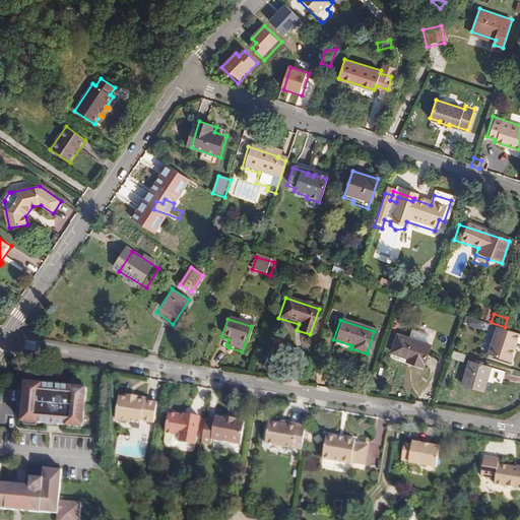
[(519,334),(499,328),(489,358),(513,365),(519,344),(519,334)]
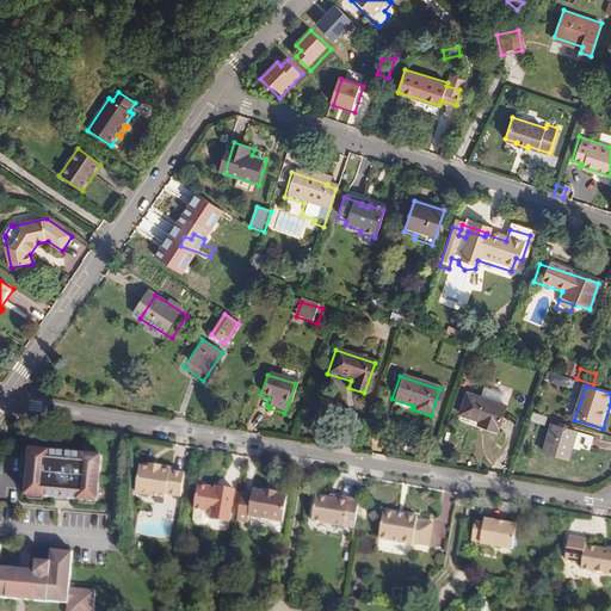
[(463,396),(456,415),(480,423),(479,426),(493,432),(501,408),(498,407),(501,397),(482,392),(479,401),(463,396)]
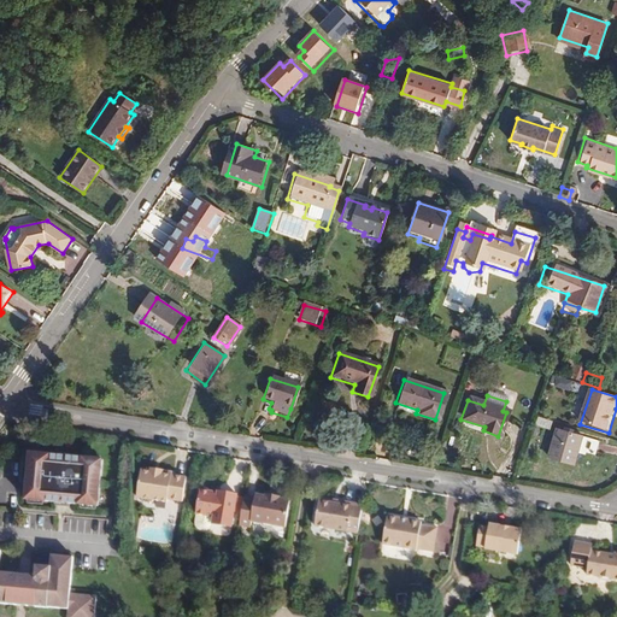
[(539,417),(536,425),(551,430),(553,422),(539,417)]
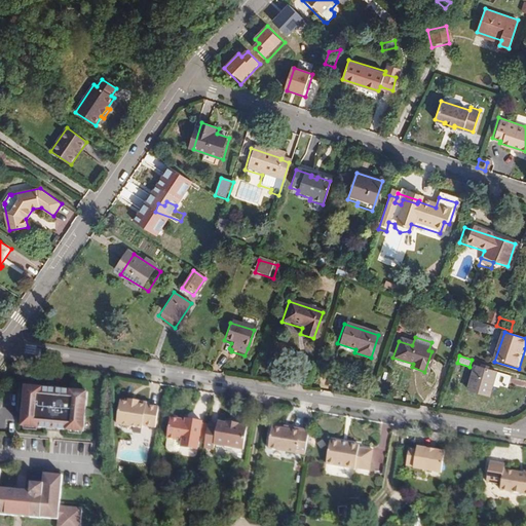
[(499,373),(475,366),(467,391),(492,398),(499,373)]
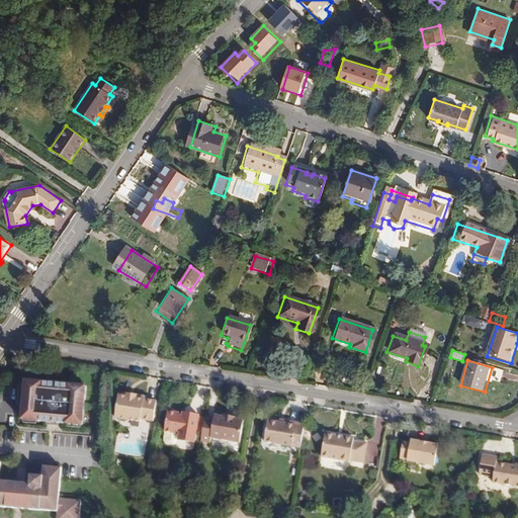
[(74,425),(38,384),(25,383),(22,421),(46,423),(46,417),(54,418),(54,423),(74,425)]
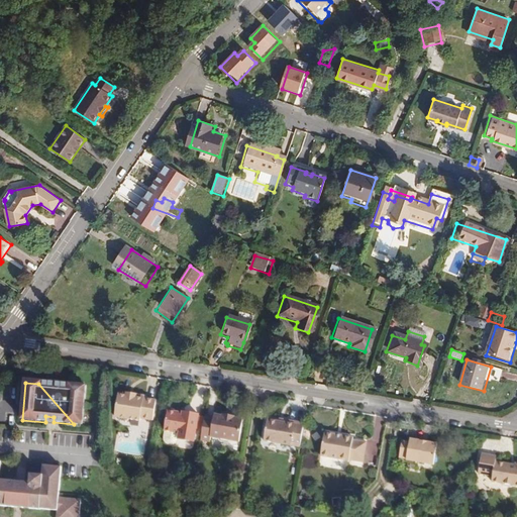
[(81,424),(84,387),(38,384),(74,424),(81,424)]
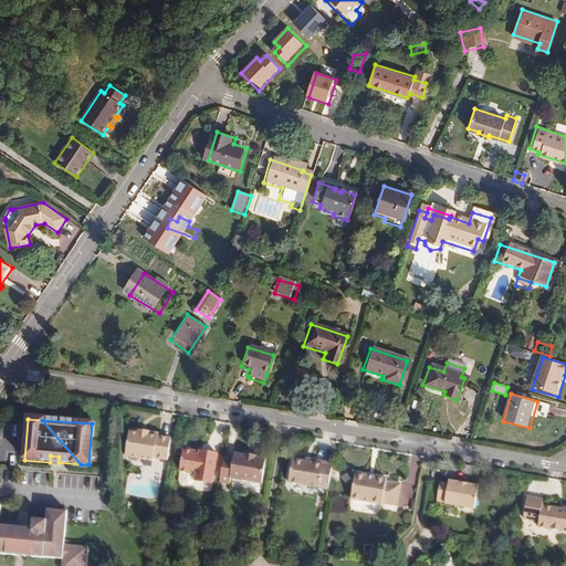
[(165,460),(168,439),(155,436),(155,433),(145,431),(145,435),(136,432),(127,431),(123,456),(125,457),(128,460),(136,461),(139,459),(150,460),(152,458),(165,460)]
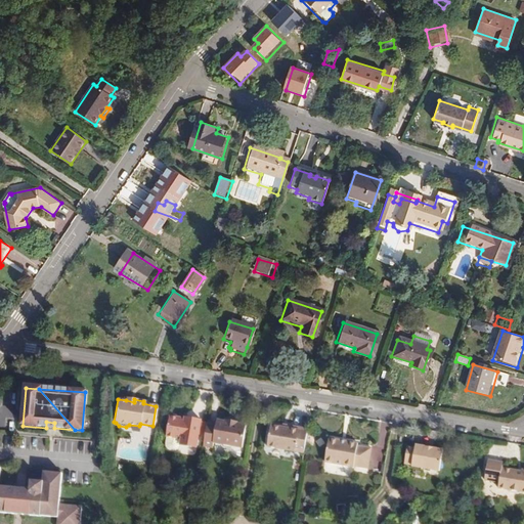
[(194,448),(197,434),(203,435),(206,424),(199,423),(199,420),(189,419),(189,421),(182,420),(167,417),(164,436),(165,437),(163,445),(166,449),(173,450),(177,448),(177,445),(194,448)]
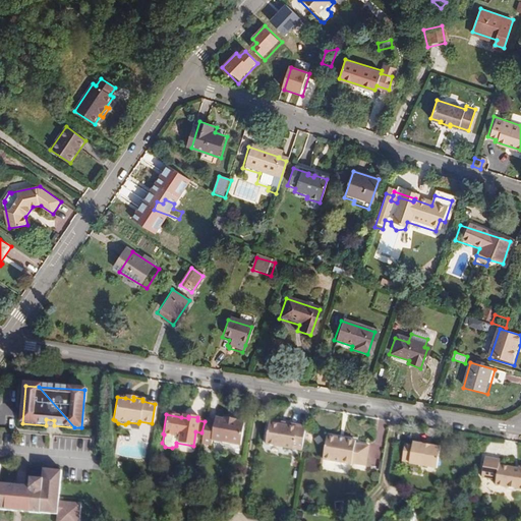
[(238,445),(241,422),(234,421),(234,419),(223,418),(223,419),(214,418),(214,419),(205,418),(205,421),(201,432),(199,444),(210,446),(211,440),(238,445)]
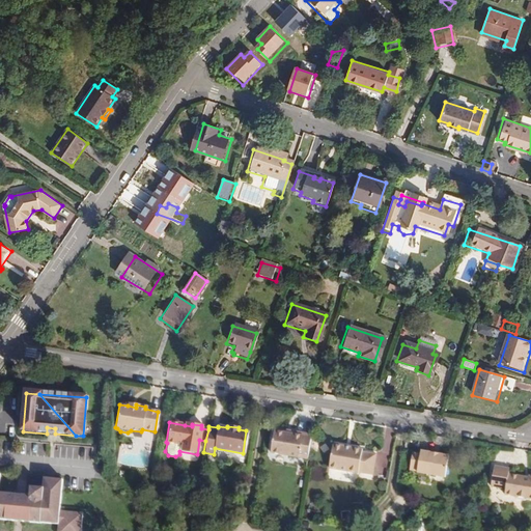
[(305,458),(309,435),(290,431),(290,434),(283,432),(272,430),(269,452),(305,458)]
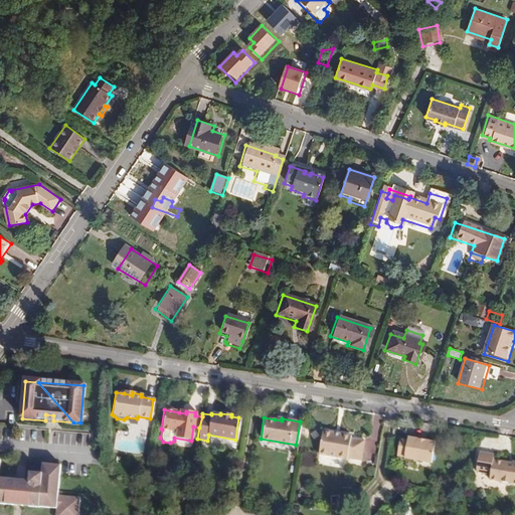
[(349,458),(353,439),(348,438),(349,435),(320,431),(316,454),(345,458),(349,458)]
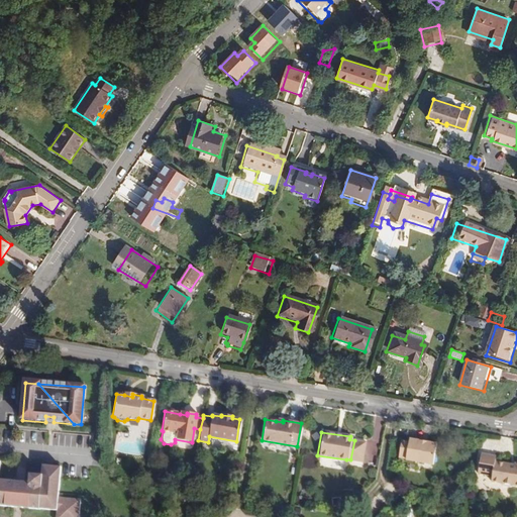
[(406,442),(399,441),(396,457),(404,458),(403,459),(430,463),(434,443),(406,439),(406,442)]
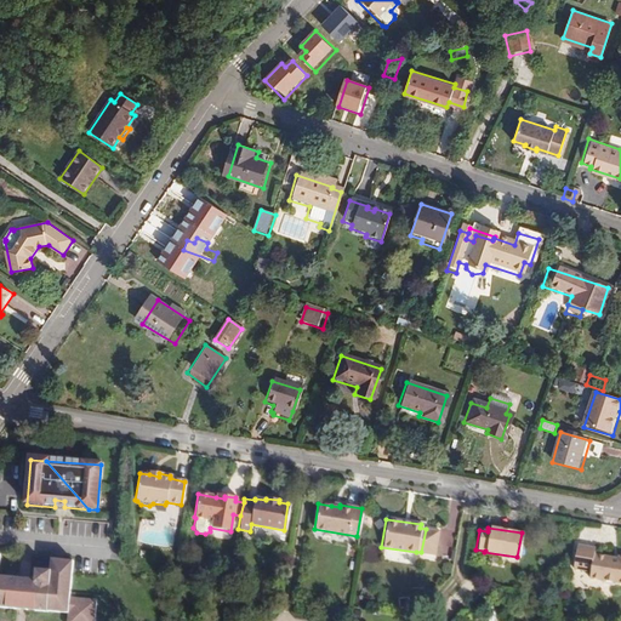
[(432,554),(437,531),(426,529),(421,552),(432,554)]
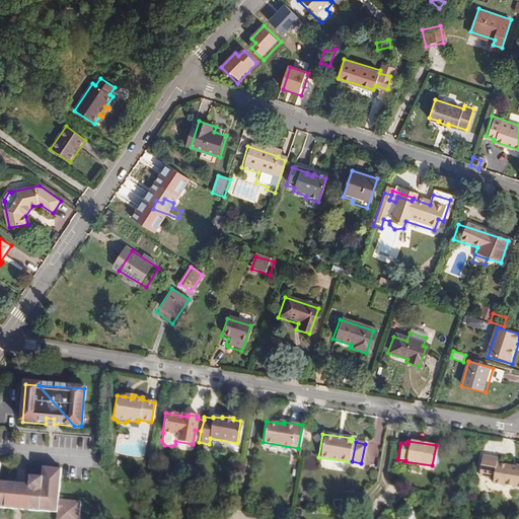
[(518,488),(518,466),(514,465),(513,466),(513,469),(509,468),(510,466),(492,462),(493,457),(478,455),(475,474),(490,476),(489,482),(498,484),(500,488),(508,490),(511,487),(518,488)]
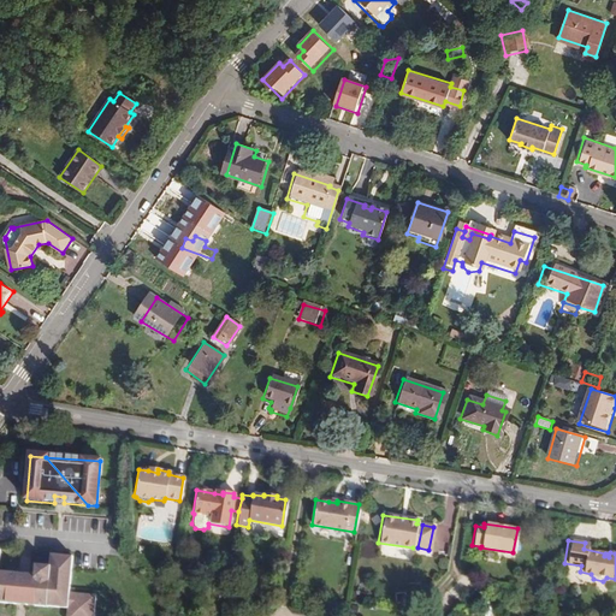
[(69,587),(72,557),(51,555),(49,567),(35,566),(35,575),(0,572),(0,602),(7,603),(7,598),(35,600),(34,605),(46,606),(47,605),(67,608),(65,615),(92,615),(95,594),(73,592),(73,588),(69,587)]
